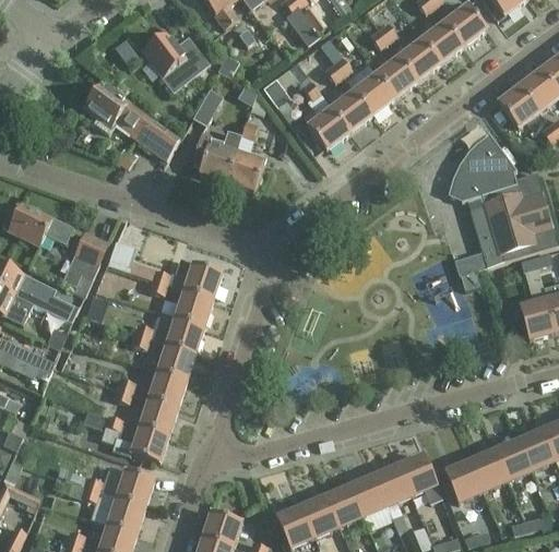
[(228,6),(236,0),(203,0),(225,28),(239,19),(228,6)]
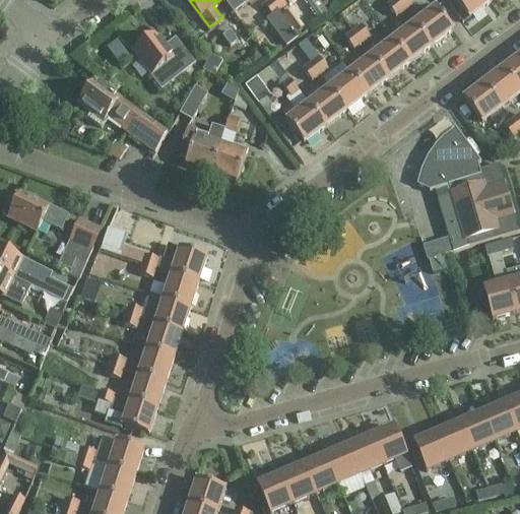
[(286,43),(298,34),(277,7),(278,6),(274,0),(263,0),(272,11),(266,15),(286,43)]
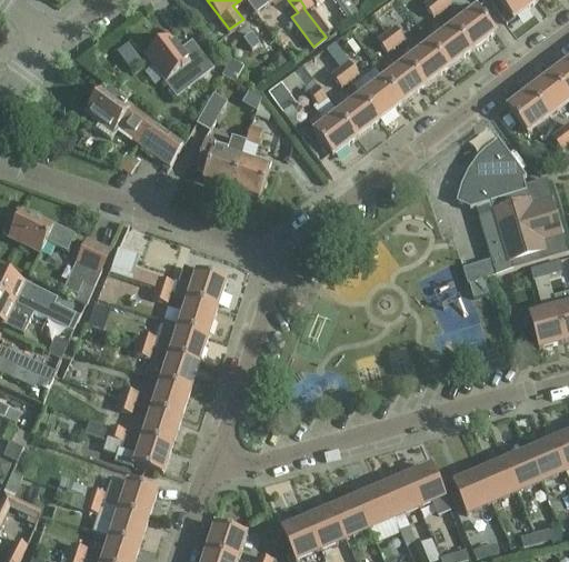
[(339,0),(350,16),(358,10),(350,0),(339,0)]
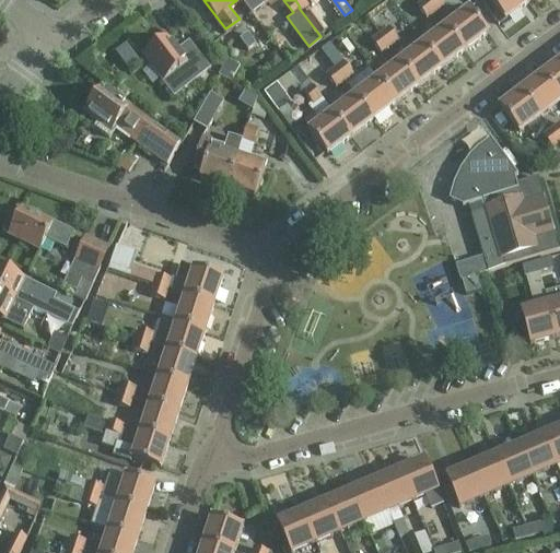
[(435,9),(429,0),(418,0),(417,1),(427,15),(435,9)]
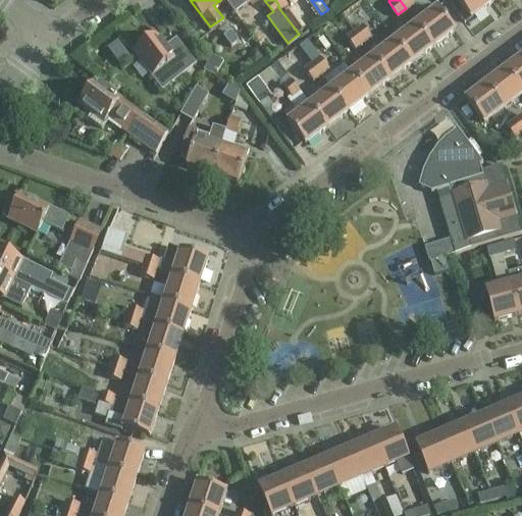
[(400,0),(406,8),(414,1),(413,0),(400,0)]
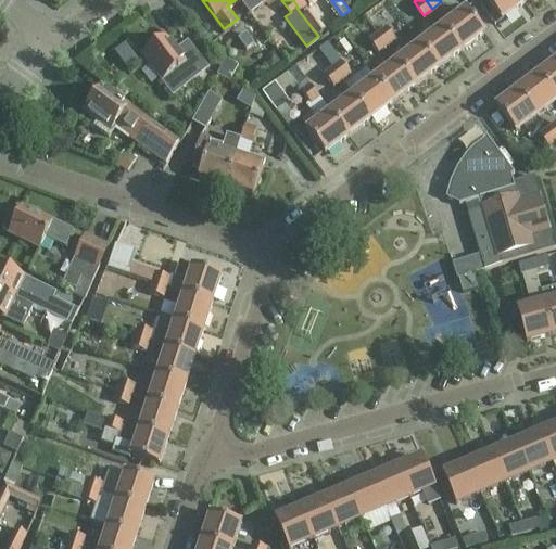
[(442,22),(460,46),(483,28),(465,4),(460,8),(454,0),(445,8),(451,15),(442,22)]
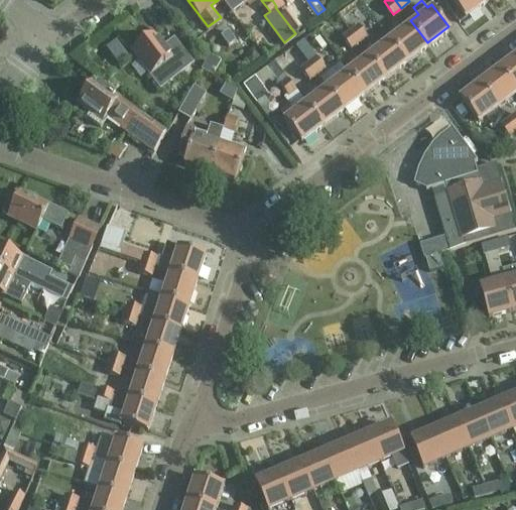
[(454,0),(465,14),(484,0),(454,0)]
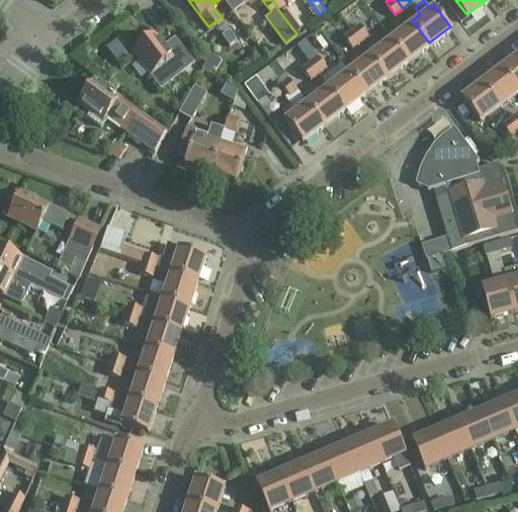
[(289,5),(281,11),(294,28),(303,22),(289,5)]
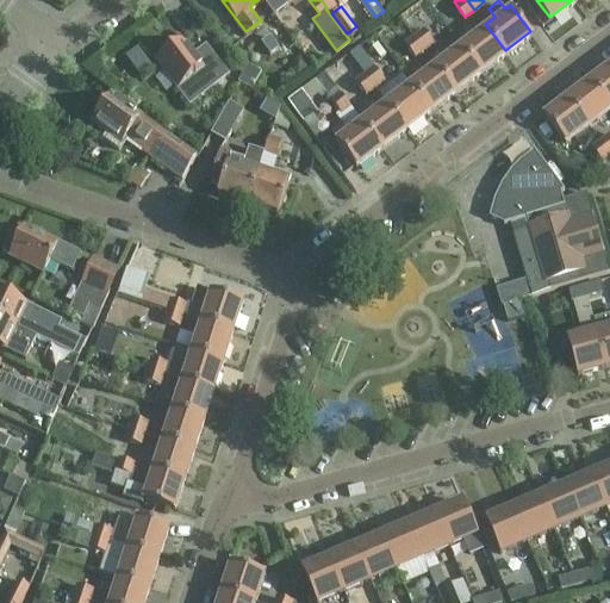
[(505,50),(485,24),(460,43),(480,69),(505,50)]
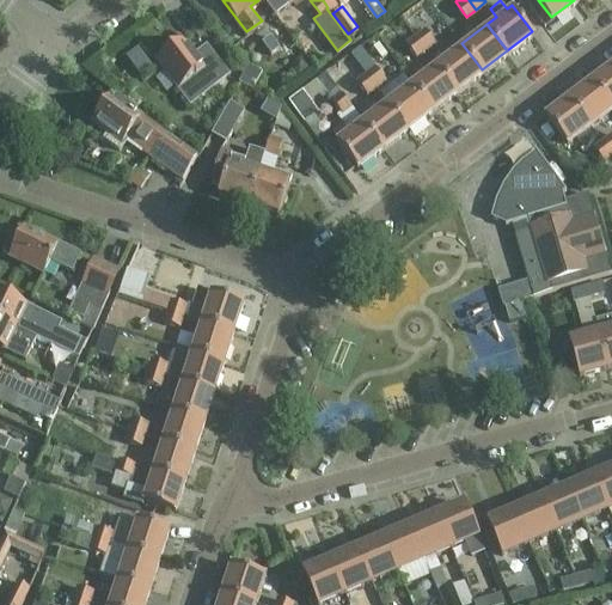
[(415,32),(426,47),(436,40),(426,25),(415,32)]
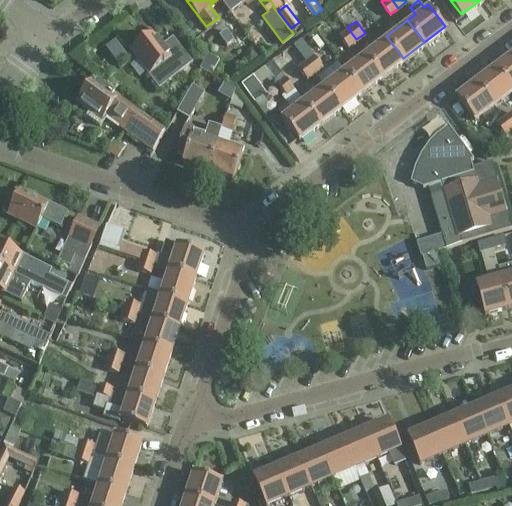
[(218,31),(226,43),(234,37),(225,26),(218,31)]
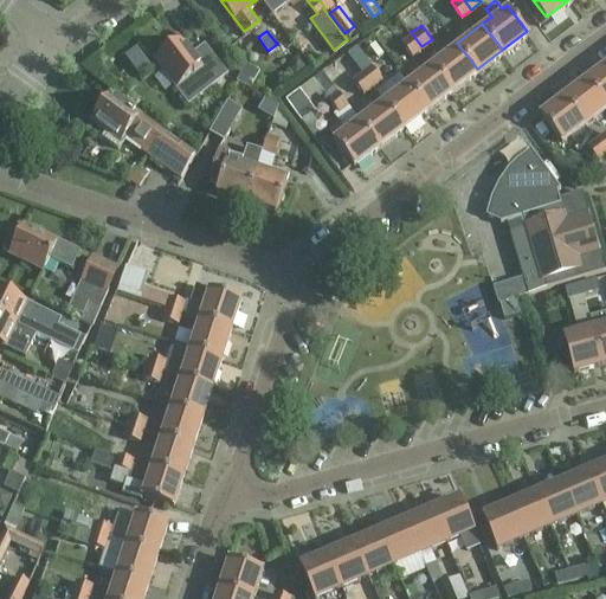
[(421,46),(411,32),(401,39),(412,53),(421,46)]
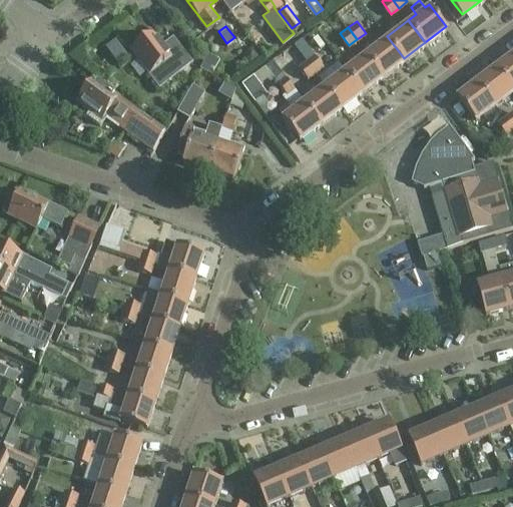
[(173,33),(161,42),(152,30),(130,46),(160,84),(192,59),(173,33)]
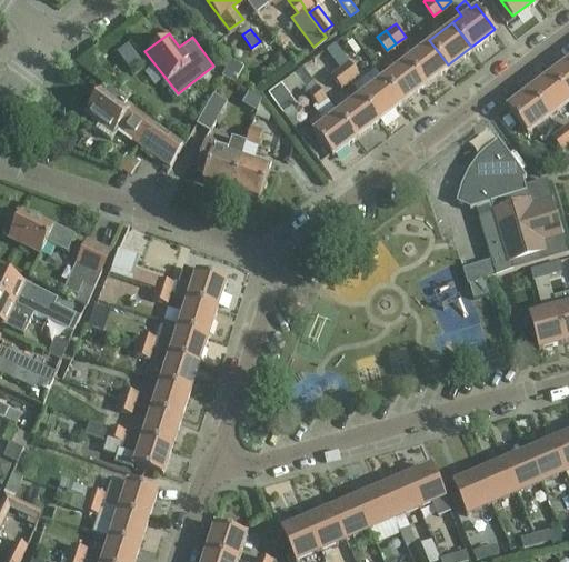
[(407,57),(426,82),(448,64),(429,40),(407,57)]
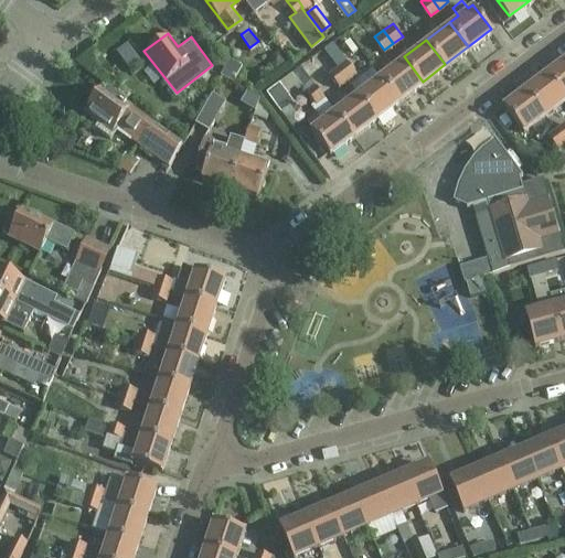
[(392,63),(408,53),(402,42),(385,52),(392,63)]
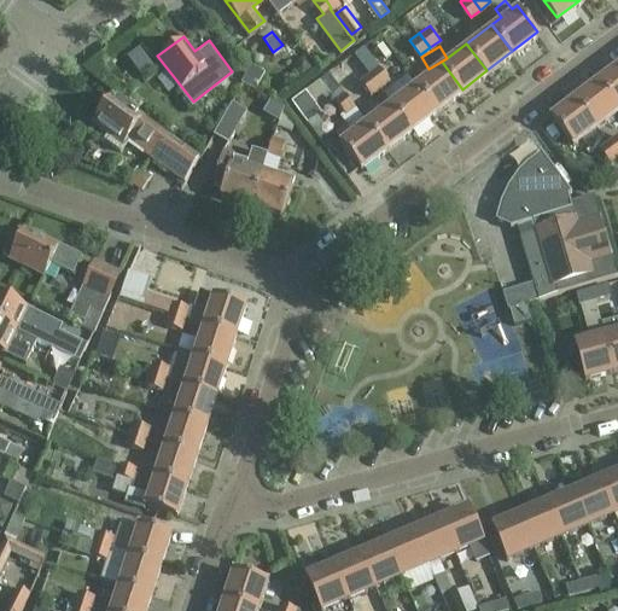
[(251,59),(240,77),(255,86),(266,68),(251,59)]
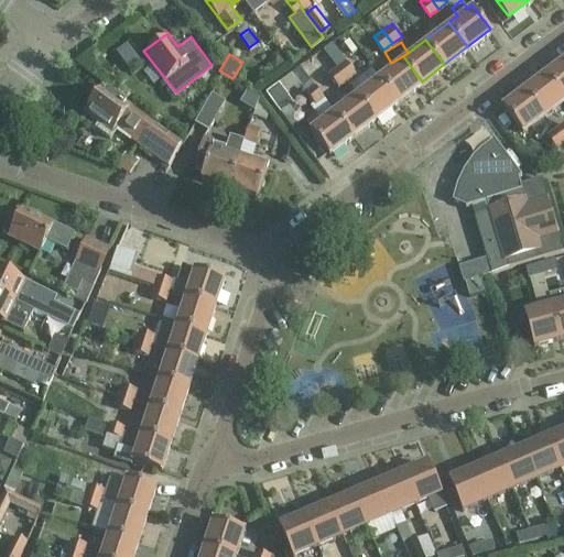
[(563,55),(545,69),(563,94),(563,55)]
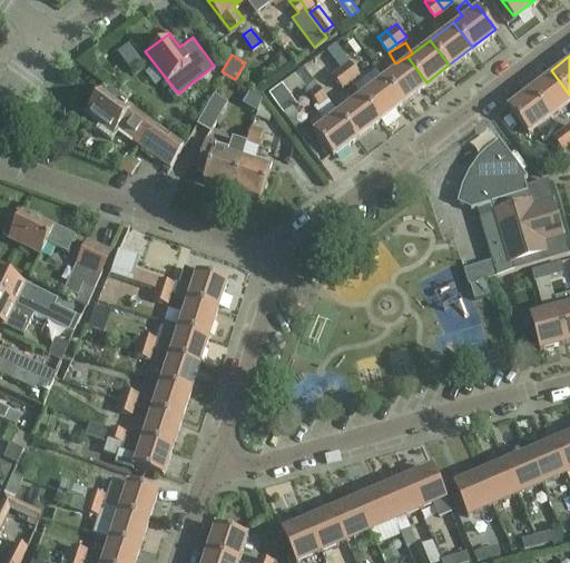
[(384,75),(403,99),(426,82),(408,57),(384,75)]
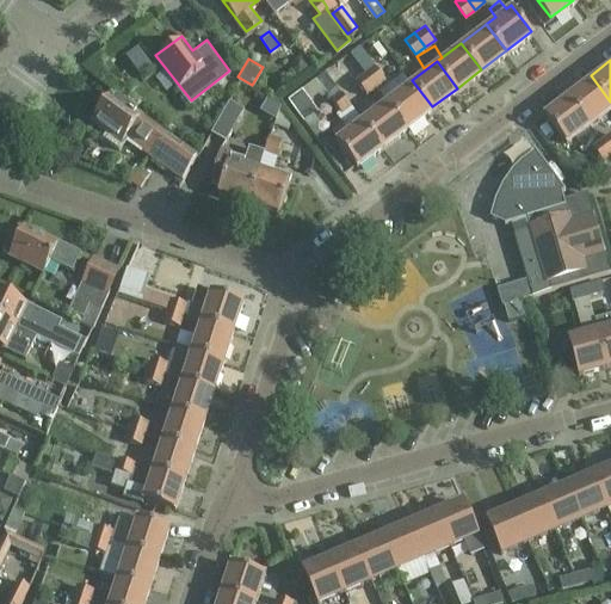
[(386,75),(375,62),(365,71),(376,85),(386,75)]
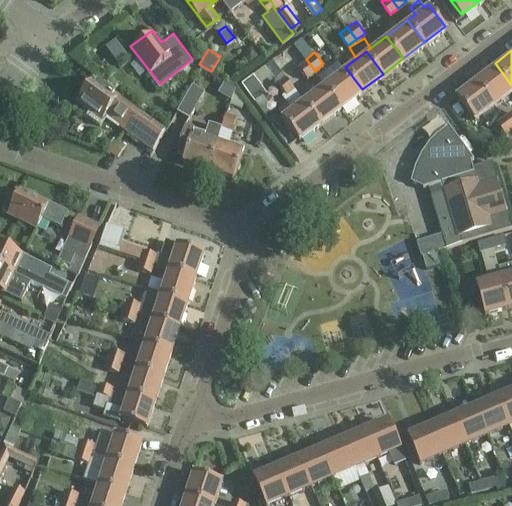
[(282,71),(272,57),(264,63),(271,72),(274,77),(282,71)]
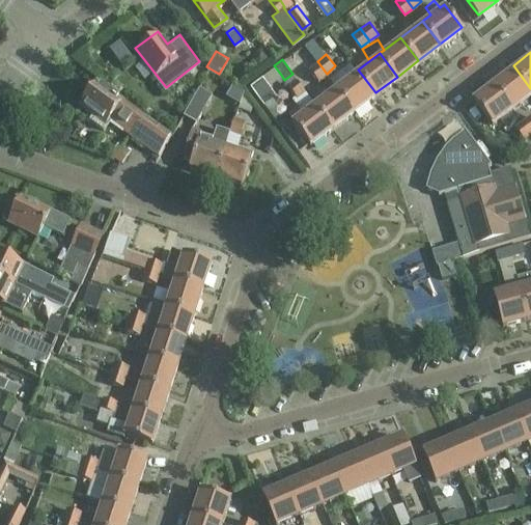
[(327,74),(317,61),(309,67),(318,80),(327,74)]
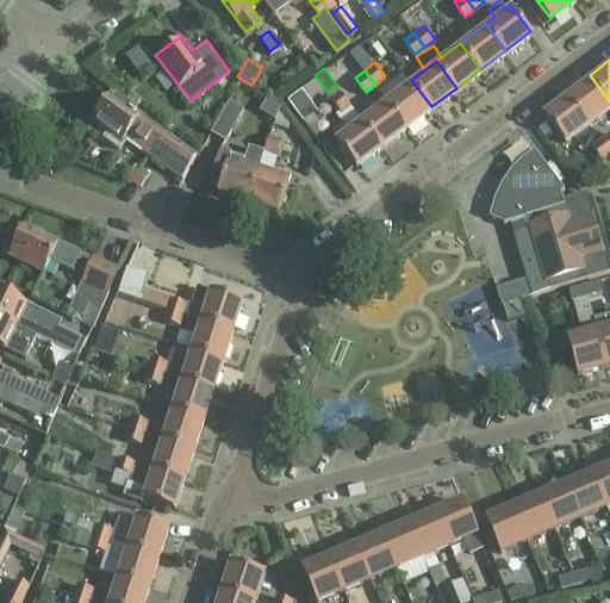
[(609,105),(609,101),(590,75),(567,93),(589,122),(609,105)]
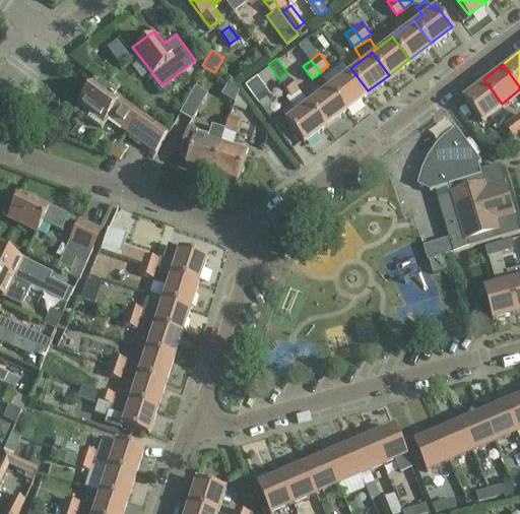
[(368,90),(350,68),(329,84),(346,107),(368,90)]
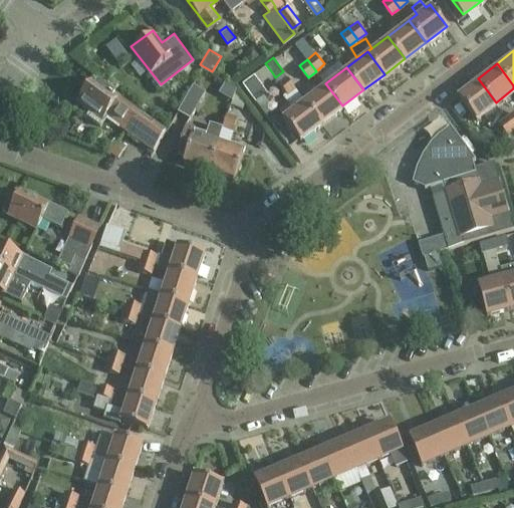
[(254,71),(243,79),(255,96),(267,88),(261,80),(254,71)]
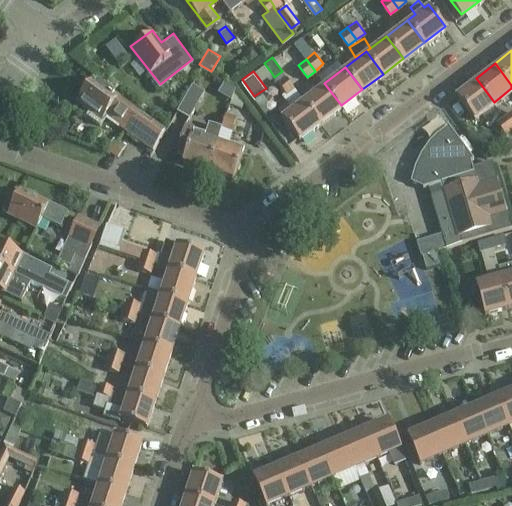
[(285,93),(294,86),(285,74),(276,81),(285,93)]
